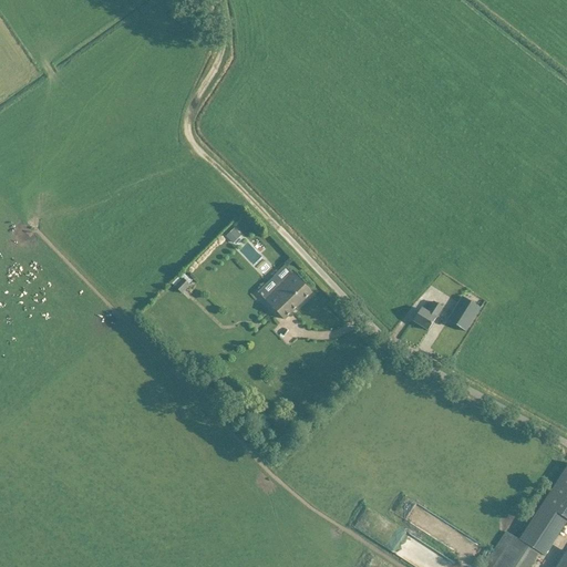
[(234,228),(226,236),(233,244),(241,235),(234,228)]
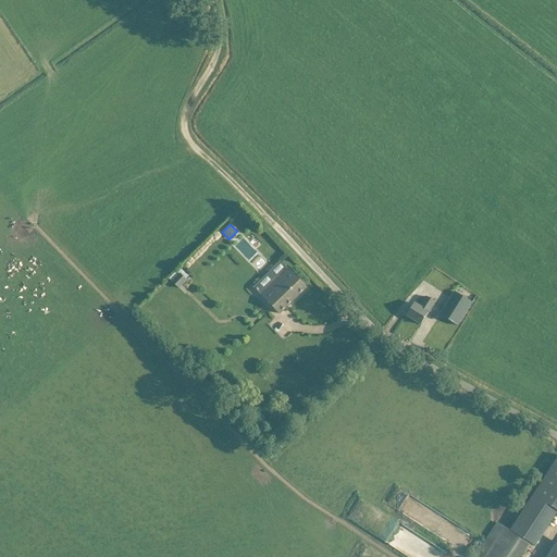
[(276,279),(260,294),(280,313),(298,295),(307,287),(287,268),(286,268),(280,261),(270,271),(276,279)]
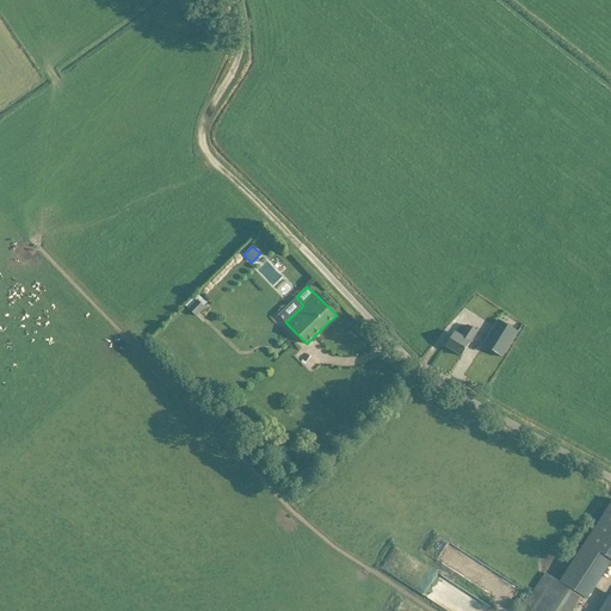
[(205,308),(204,307),(197,301),(189,309),(197,318),(205,308)]
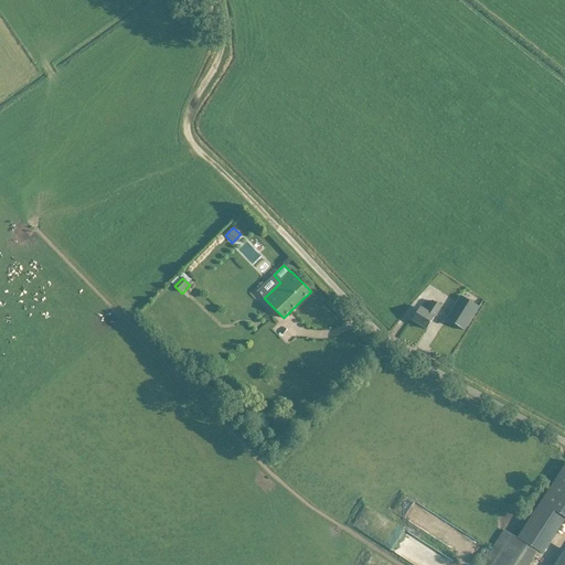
[(465,330),(470,321),(479,307),(461,296),(452,310),(446,319),(465,330)]
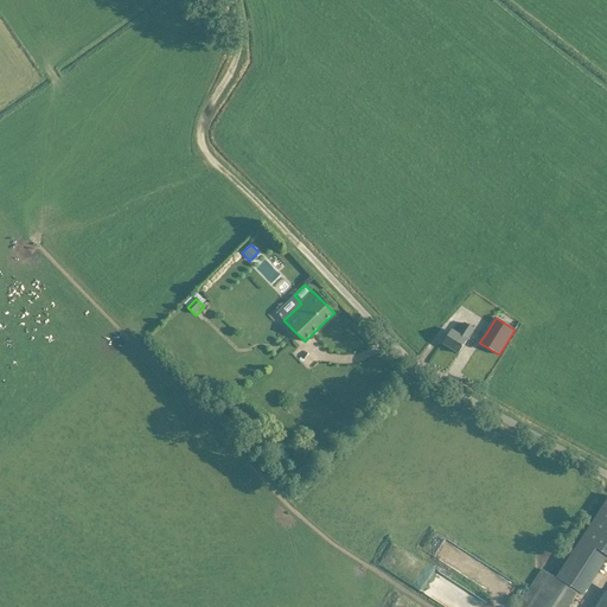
[(459,353),(465,344),(467,340),(474,330),(465,324),(458,334),(452,331),(443,344),(459,353)]
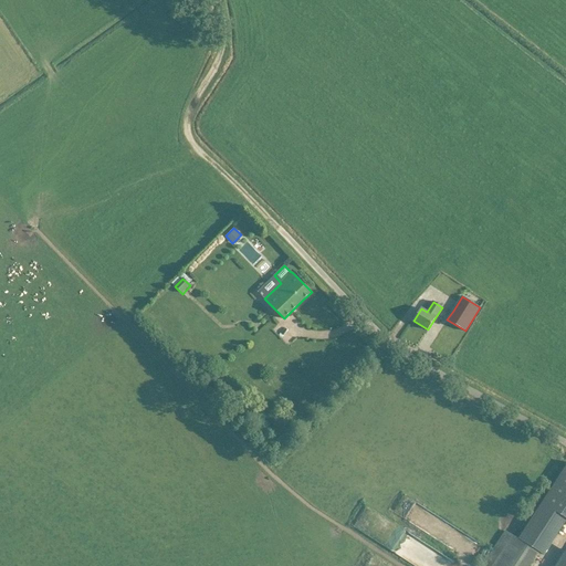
[(565,467),(519,540),(540,553),(544,556),(565,521),(565,467)]
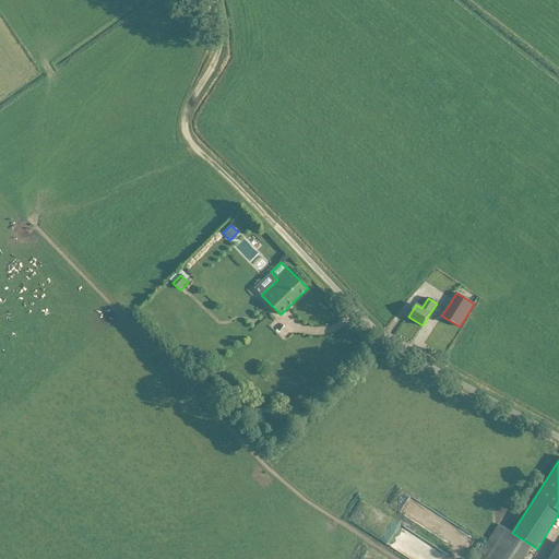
[(399,498),(407,506),(413,499),(404,490),(399,498)]
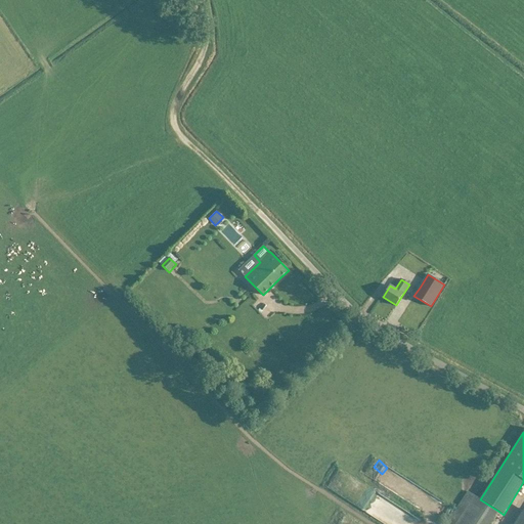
[(480,499),(469,491),(447,523),(491,523),(499,512),(480,499)]
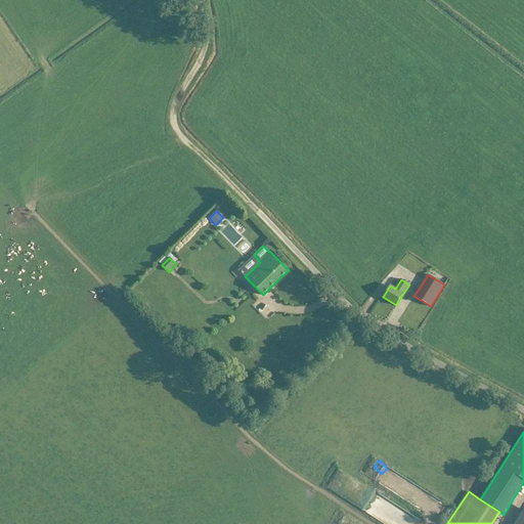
[(523,523),(523,509),(514,523),(523,523)]
